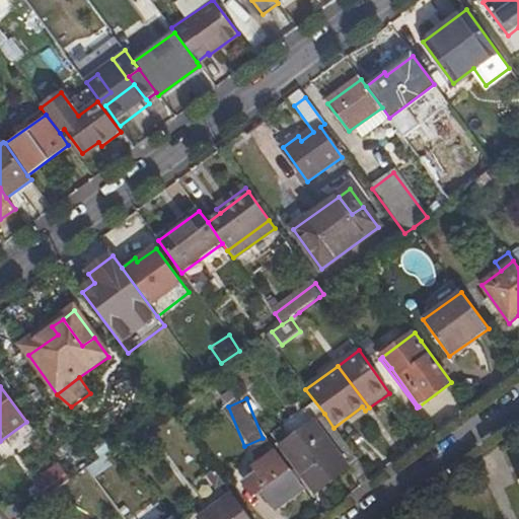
[(347,465),(356,457),(334,428),(324,414),(314,422),(312,418),(278,444),(313,494),(349,468),(347,465)]
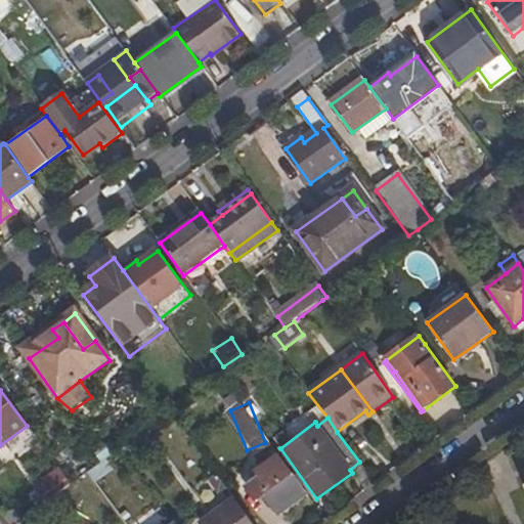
[(303,490),(277,455),(259,470),(258,474),(261,477),(253,484),(252,488),(259,497),(261,496),(274,512),(303,490)]
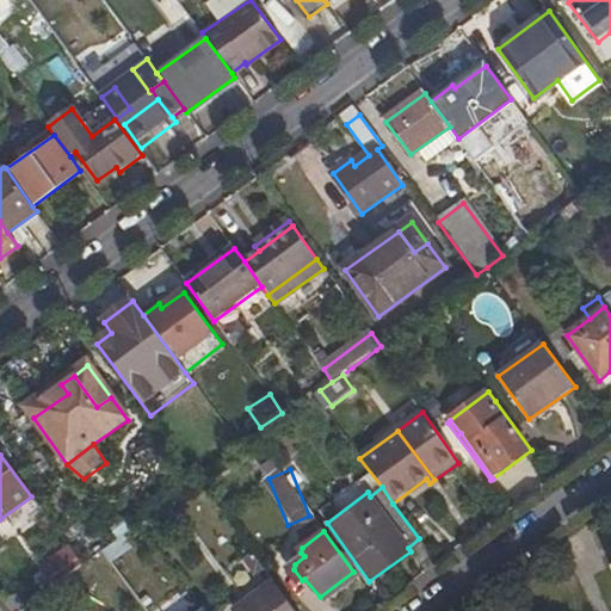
[(68,544),(45,567),(63,586),(86,563),(68,544)]
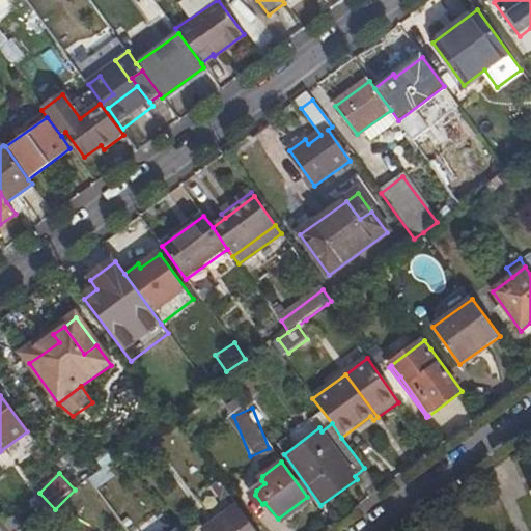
[(254,530),(234,503),(201,528),(203,530),(254,530)]
